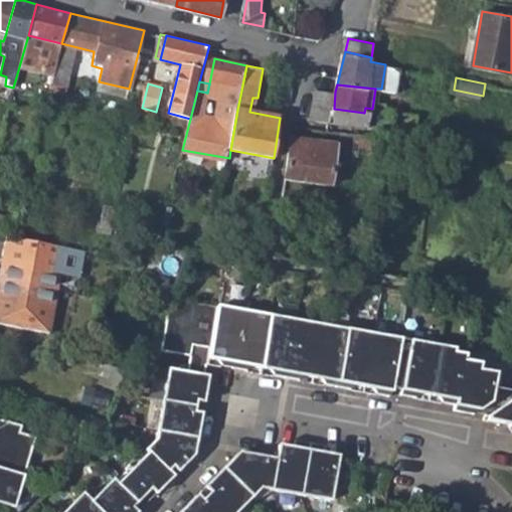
[(317,89),(310,118),(329,123),(369,126),(370,113),(364,113),(334,109),(335,92),(317,89)]
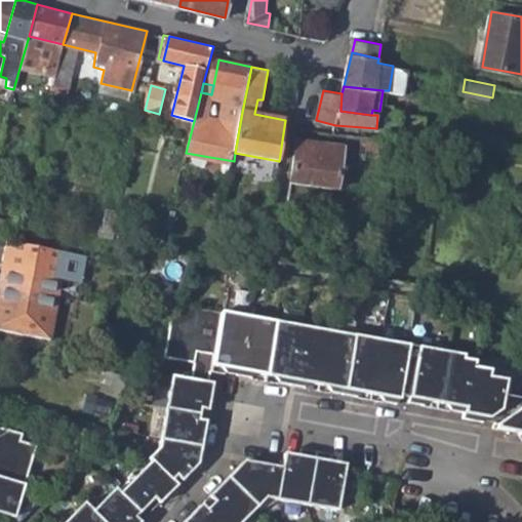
[(124,104),(121,119),(131,121),(135,107),(124,104)]
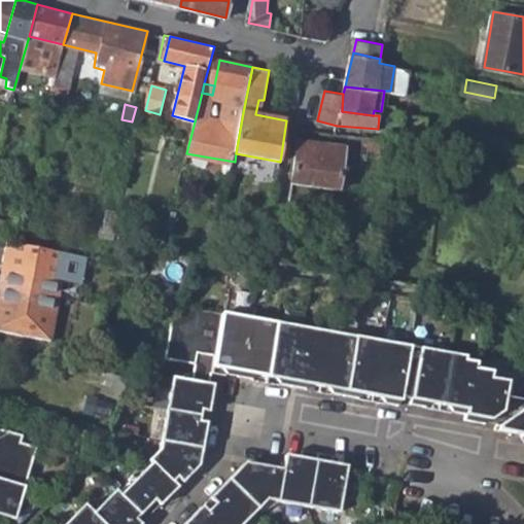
[(420,115),(417,134),(430,135),(431,117),(420,115)]
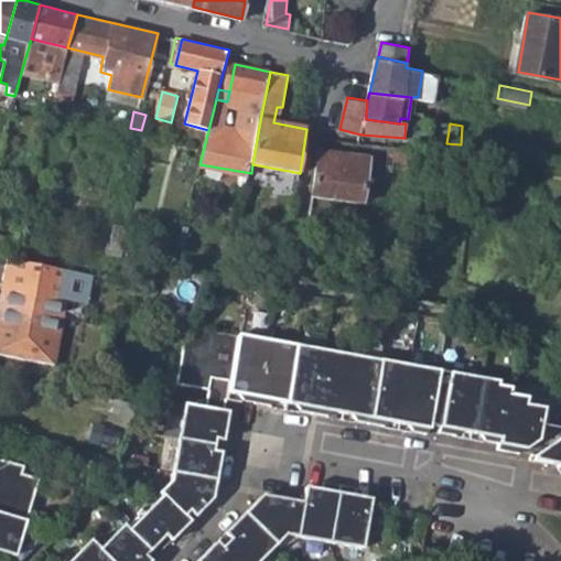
[(320,150),(314,194),(365,201),(370,158),(320,150)]
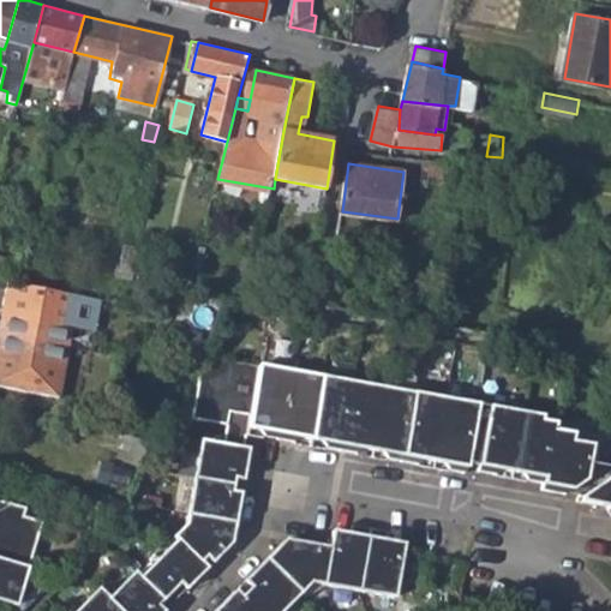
[(10,277),(5,300),(11,301),(16,279),(10,277)]
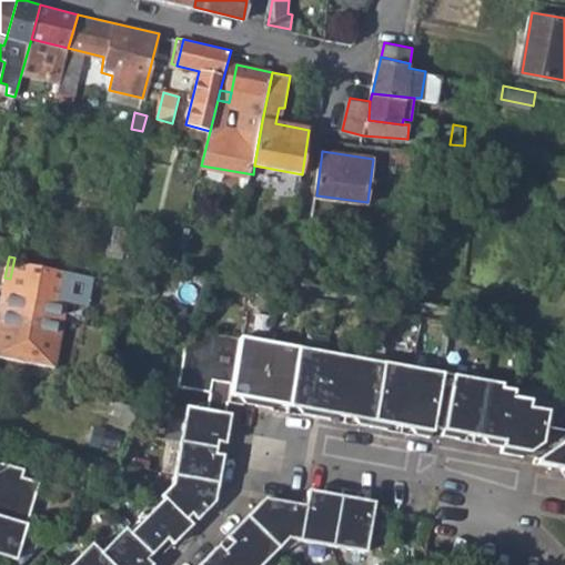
[(4,278),(0,308),(60,319),(63,298),(69,299),(74,270),(14,258),(10,279),(4,278)]
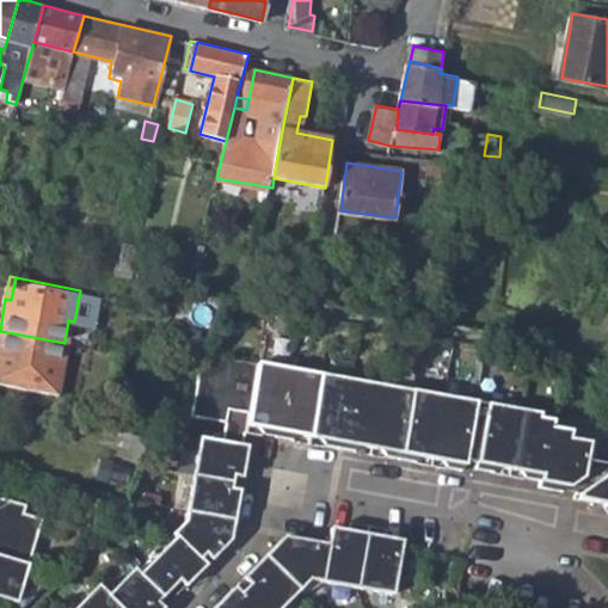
[(0,331),(0,356),(1,357),(0,367),(0,382),(62,394),(67,363),(61,362),(65,343),(0,331)]
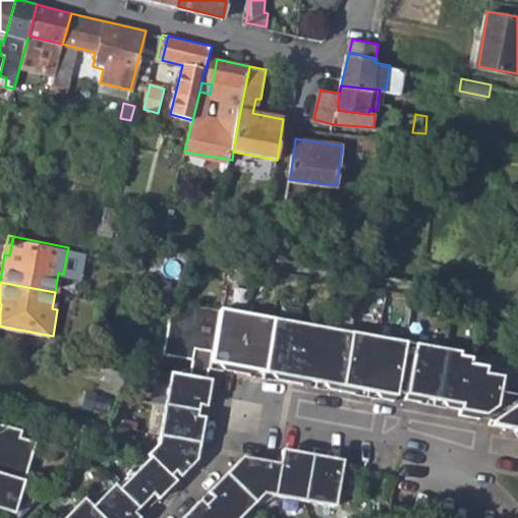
[(410,344),(304,324),(195,303),(176,312),(169,348),(196,353),(198,342),(217,346),(214,360),(223,362),(228,369),(253,375),(259,368),(277,372),(280,378),(306,385),(311,379),(329,382),(333,389),(357,393),(362,388),(382,391),(385,399),(399,401),(410,344)]
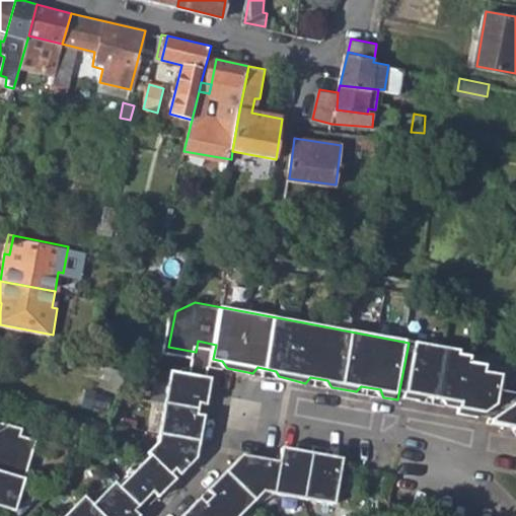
[(417,344),(406,397),(421,400),(428,398),(444,400),(449,407),(464,409),(463,415),(475,417),(477,404),(498,408),(504,377),(487,374),(488,368),(473,365),(474,359),(460,356),(461,352),(417,344)]
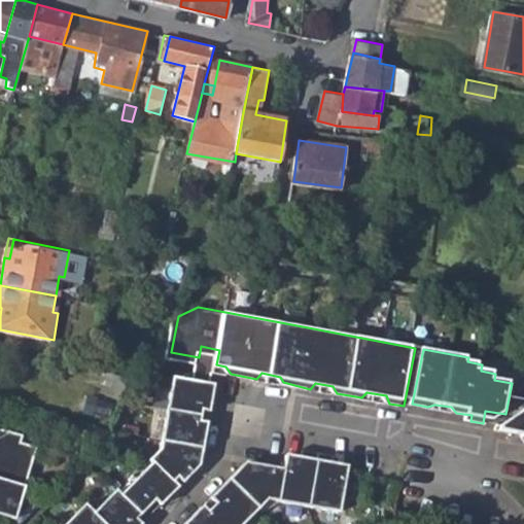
[(495,374),(494,380),(512,383),(515,371),(497,368),(495,374)]
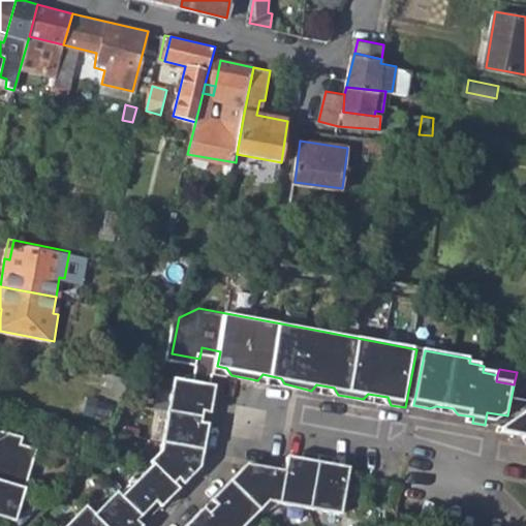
[(109,370),(102,391),(122,396),(127,378),(109,370)]
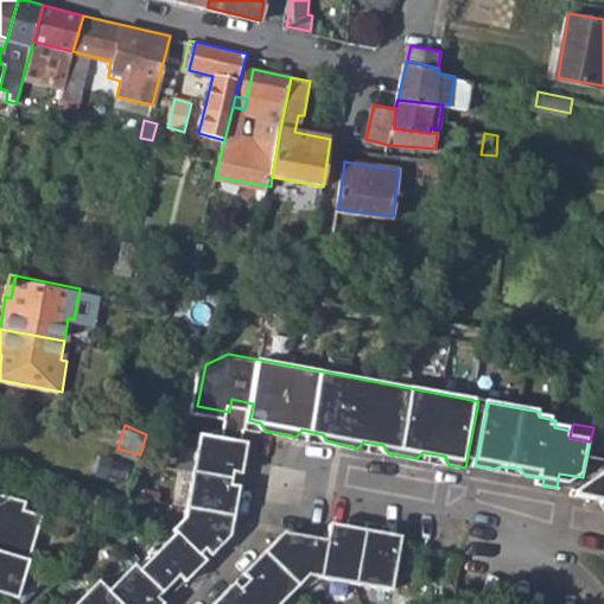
[(100,577),(72,603),(161,603),(165,602),(159,595),(182,572),(189,578),(208,559),(202,552),(207,547),(214,554),(233,534),(242,483),(233,482),(235,468),(245,470),(249,442),(203,432),(189,515),(188,514),(175,526),(177,528),(153,552),(151,550),(139,561),(135,560),(109,585),(100,577)]
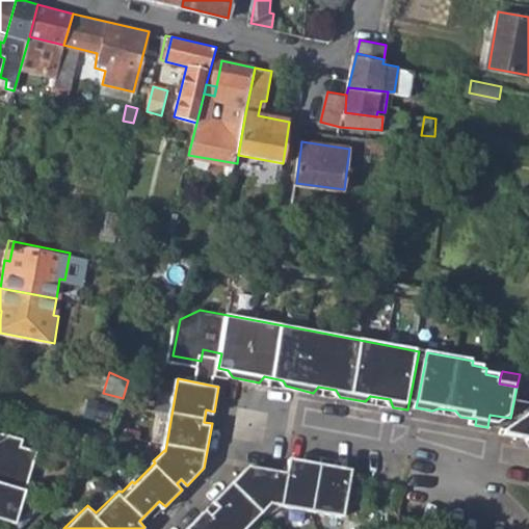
[(490,415),(487,427),(498,429),(510,418),(490,415)]
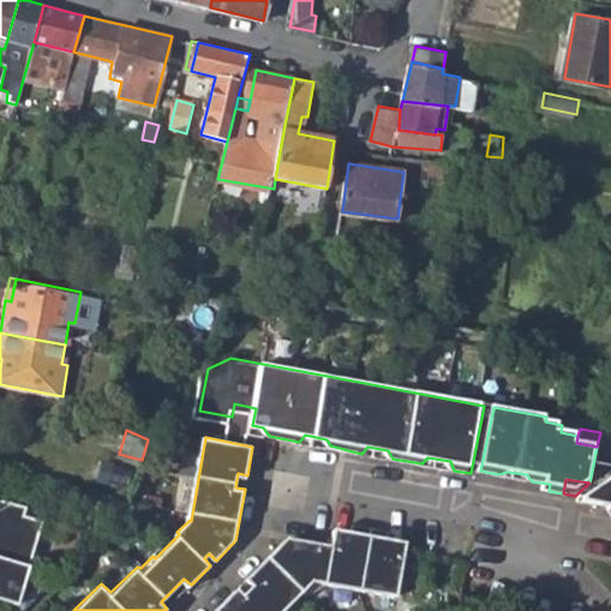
[(610,480),(589,497),(610,502),(610,480)]
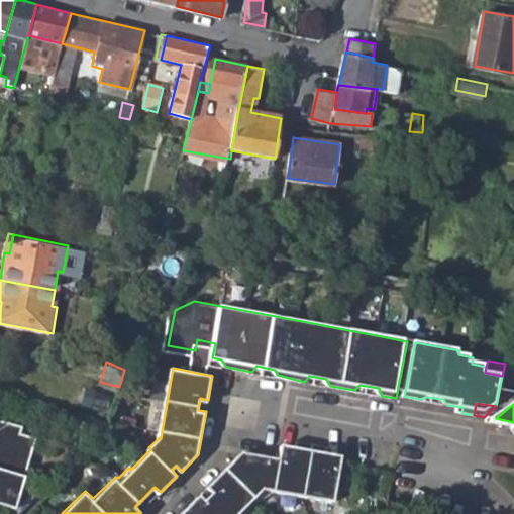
[(0,418),(0,501),(17,507),(38,438),(23,433),(25,426),(0,418)]
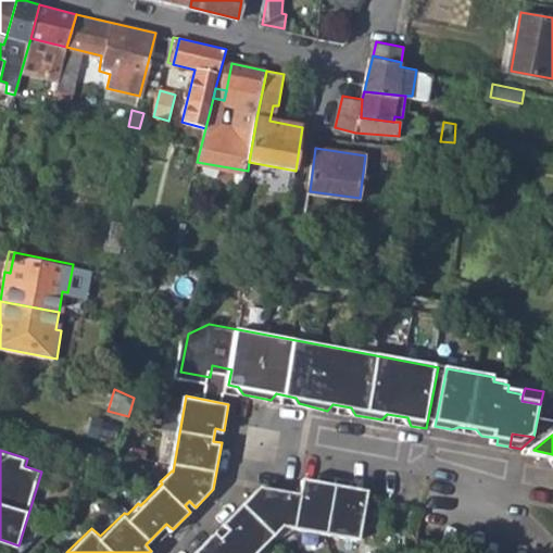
[(100,451),(98,461),(114,465),(117,455),(100,451)]
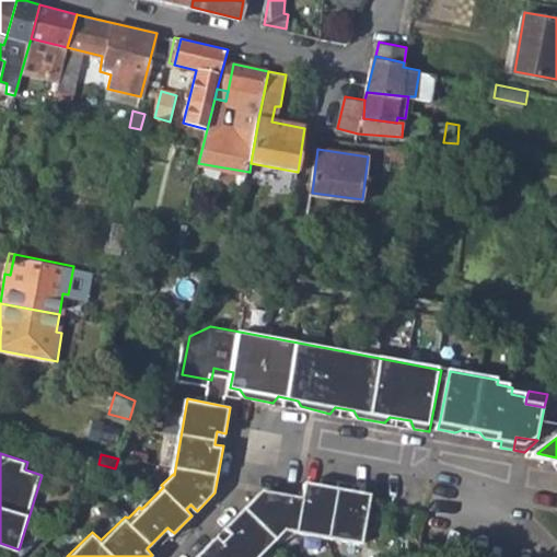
[(366,479),(332,472),(329,484),(313,480),(309,508),(291,506),(292,497),(263,491),(225,530),(231,535),(223,543),(218,537),(197,556),(263,556),(293,529),(369,542),(375,508),(378,492),(363,489),(366,479)]
